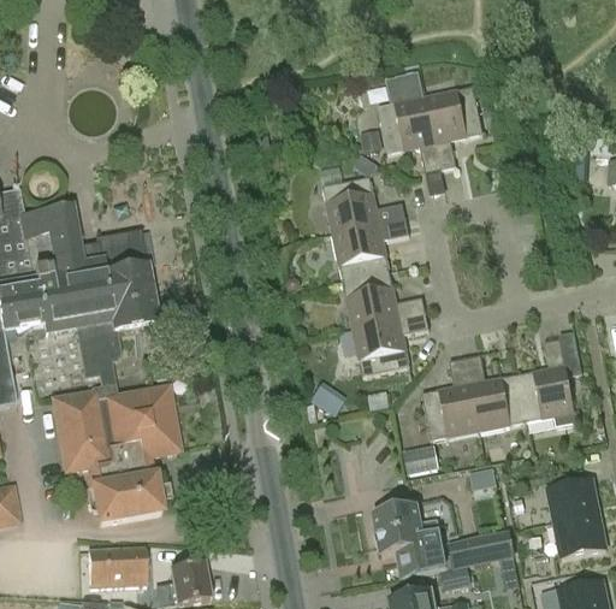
[(425,96),(424,96),(418,72),(385,80),(390,104),(377,106),(388,154),(419,147),(424,173),(440,169),(425,96)]
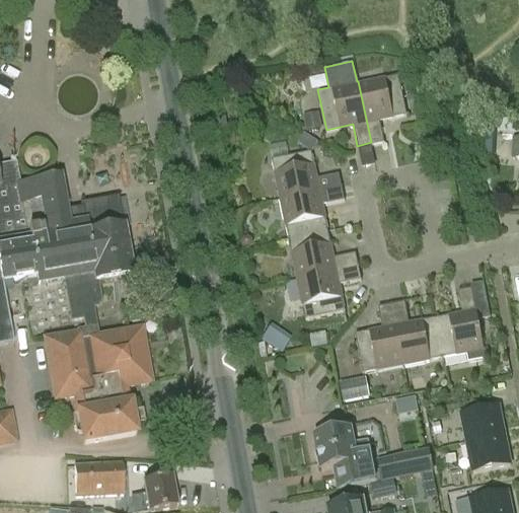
[(379,119),(393,116),(405,113),(397,73),(358,81),(371,142),(383,140),(379,119)]
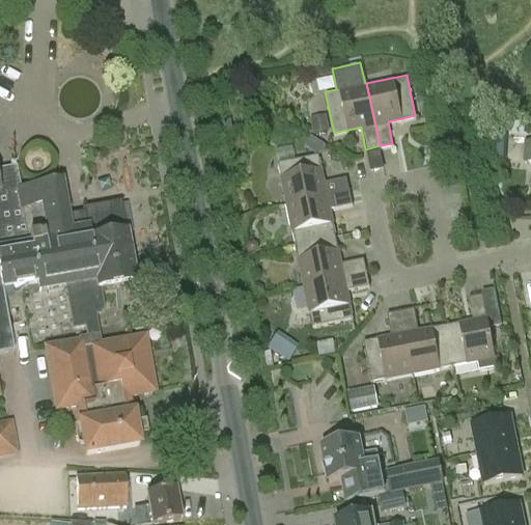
[(308,113),(311,130),(328,127),(325,110),(308,113)]
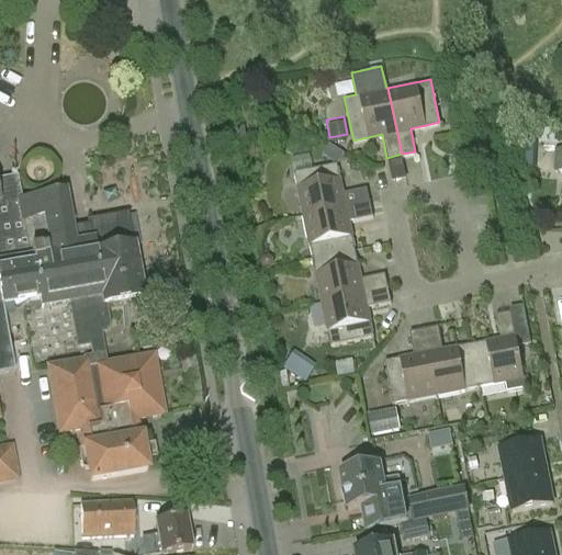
[(343,191),(340,176),(337,160),(293,170),(296,185),(303,214),(369,200),(367,185),(343,191)]
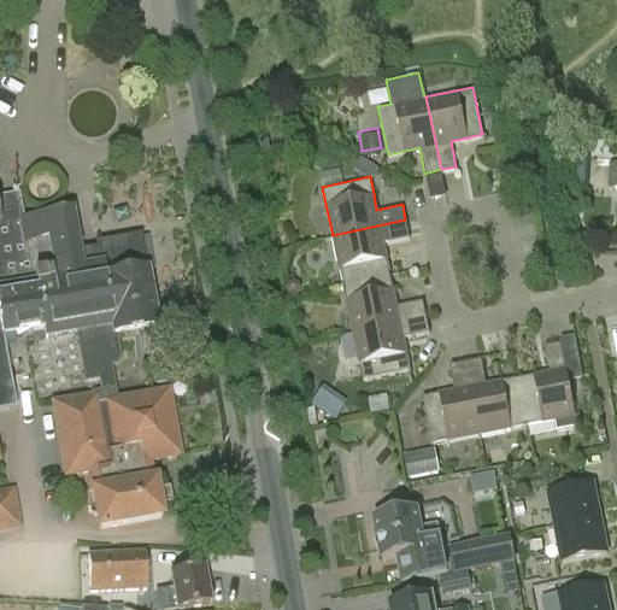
[(139,229),(94,238),(94,242),(88,244),(78,245),(71,206),(24,215),(19,189),(9,192),(3,192),(4,198),(0,198),(0,406),(15,404),(3,335),(15,334),(13,329),(24,328),(37,326),(37,329),(42,329),(43,338),(75,332),(82,379),(98,376),(99,387),(115,385),(110,362),(115,362),(121,353),(116,332),(157,324),(156,317),(147,267),(139,229)]
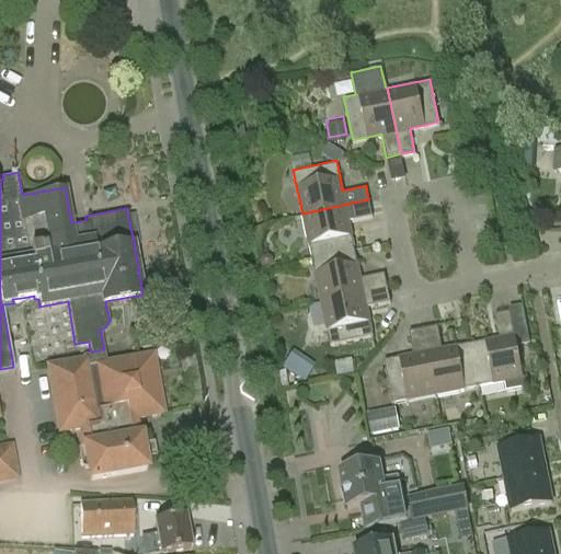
[(352,233),(348,218),(371,214),(368,199),(302,214),(308,242),(311,256),(354,246),(351,233),(352,233)]
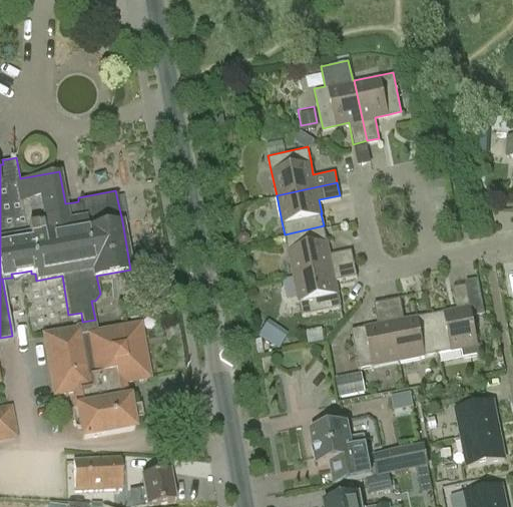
[(285,234),(288,247),(293,274),(354,261),(351,247),(330,252),(327,238),(326,239),(324,225),(285,234)]
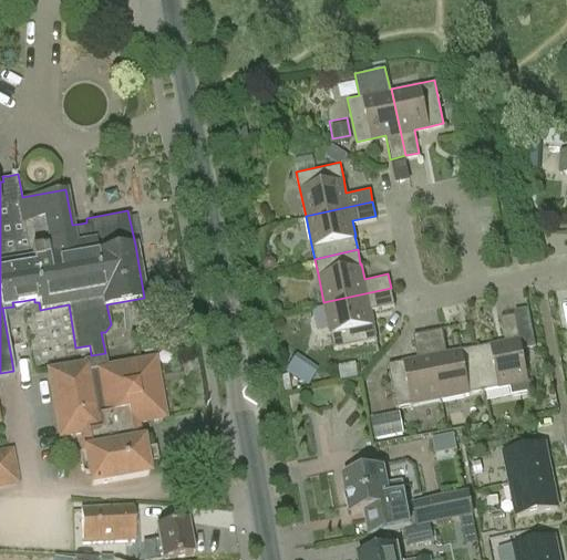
[(377,336),(370,307),(393,302),(391,288),(323,302),(332,346),(377,336)]
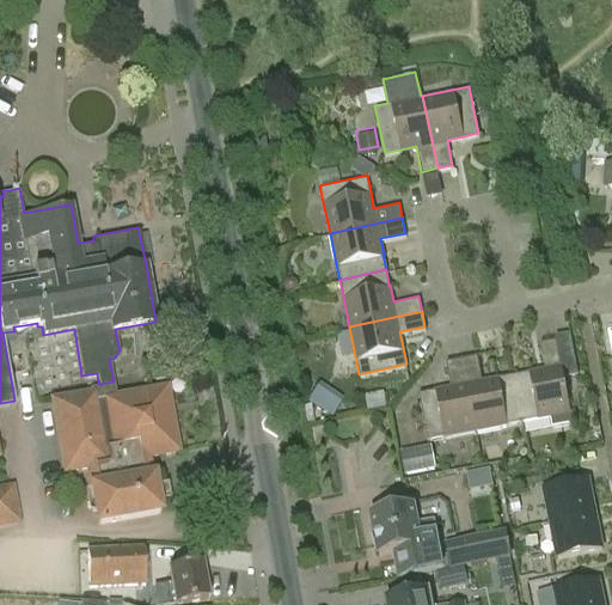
[(537,417),(550,415),(551,423),(576,419),(574,408),(569,409),(561,362),(560,362),(555,337),(539,341),(544,365),(528,368),(528,370),(513,372),(522,419),(537,415),(537,417)]
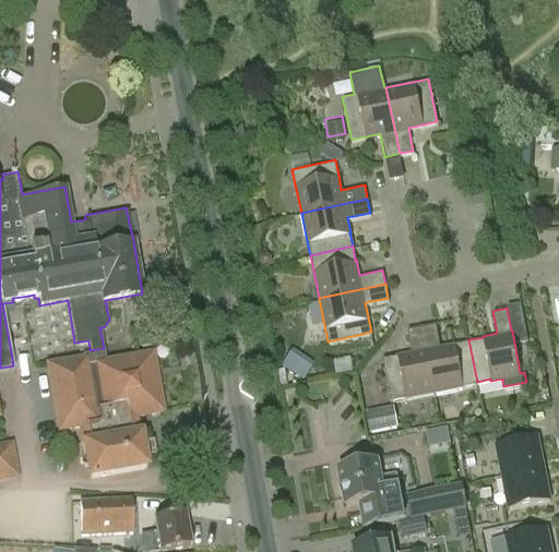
[(468,339),(455,343),(454,342),(440,345),(436,322),(421,324),(435,392),(463,386),(463,384),(477,382),(468,339)]
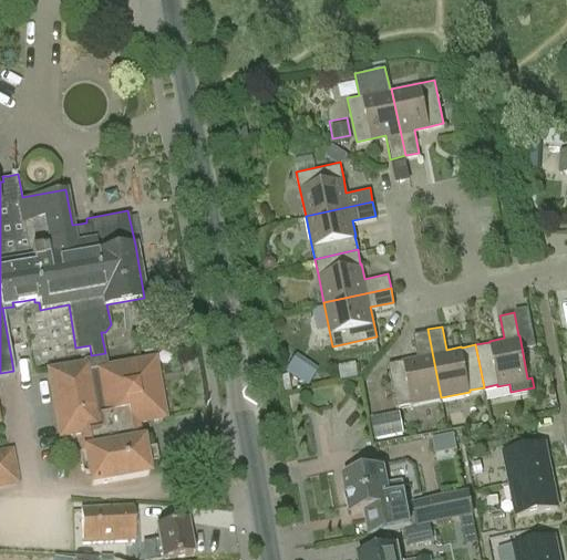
[(402,358),(403,359),(388,362),(395,404),(411,402),(411,403),(441,397),(428,329),(413,332),(416,355),(402,358)]
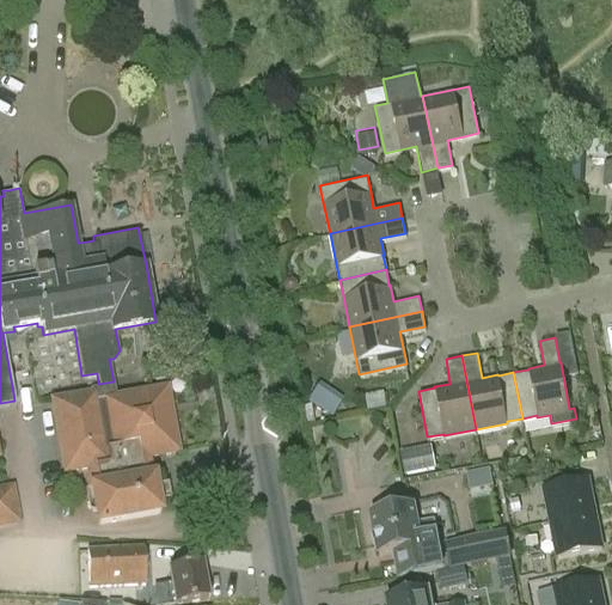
[(332,409),(342,392),(316,378),(307,395),(332,409)]
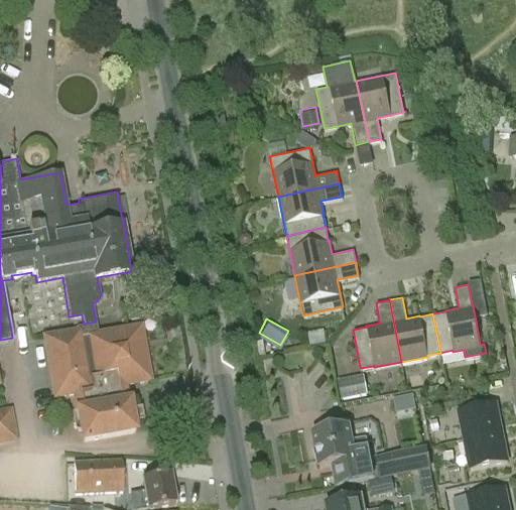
[(139,325),(98,332),(96,322),(83,324),(75,325),(76,329),(43,335),(54,394),(74,391),(77,407),(82,438),(134,429),(128,398),(127,399),(124,382),(149,377),(148,376),(139,325)]
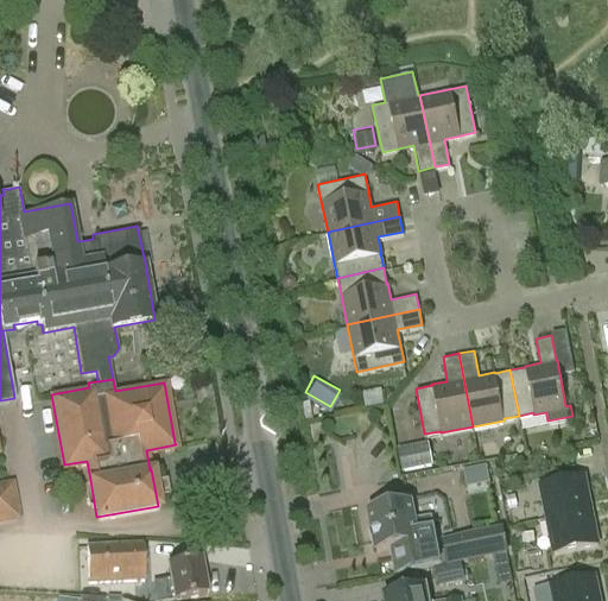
[(432,462),(428,440),(397,445),(401,468),(432,462)]
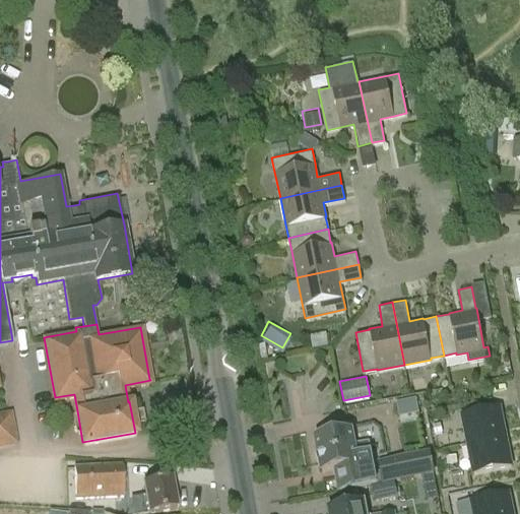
[(461,411),(466,442),(506,434),(500,404),(461,411)]
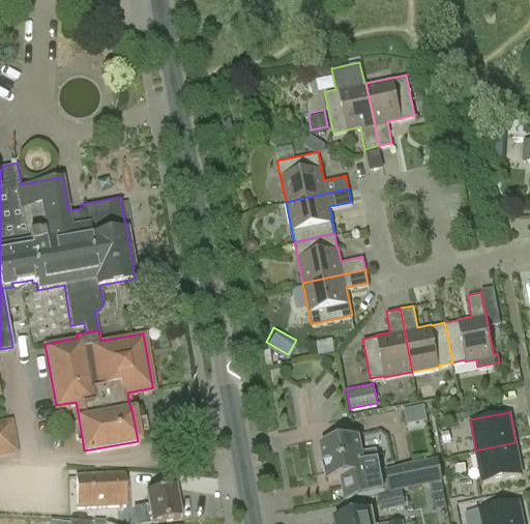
[(0,454),(19,450),(12,416),(0,418),(0,454)]
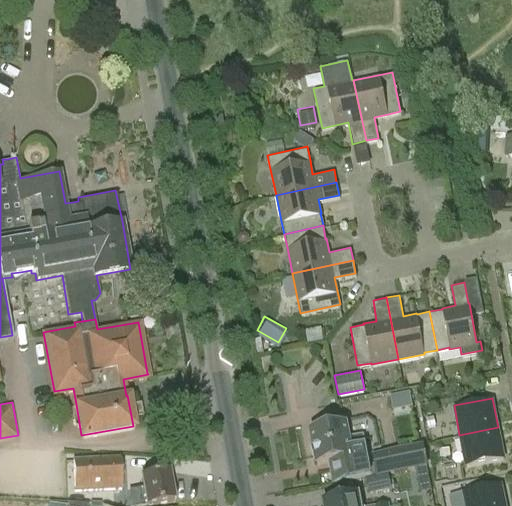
[(345,422),(310,429),(313,443),(311,444),(313,455),(316,454),(317,461),(329,459),(333,480),(340,479),(373,473),(371,463),(367,443),(365,444),(363,433),(347,436),(345,422)]
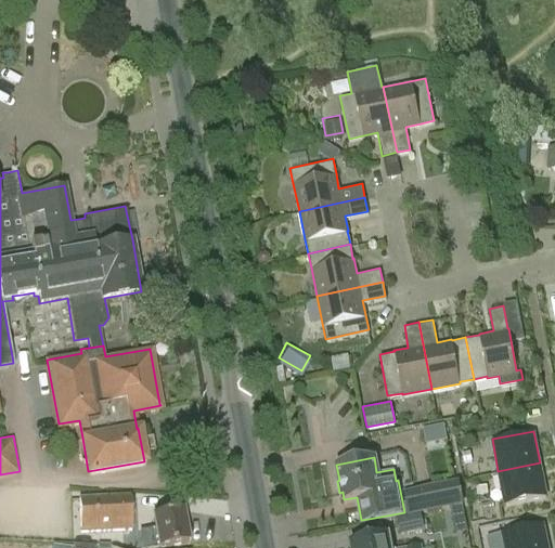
[(546,494),(540,462),(498,471),(504,503),(546,494)]
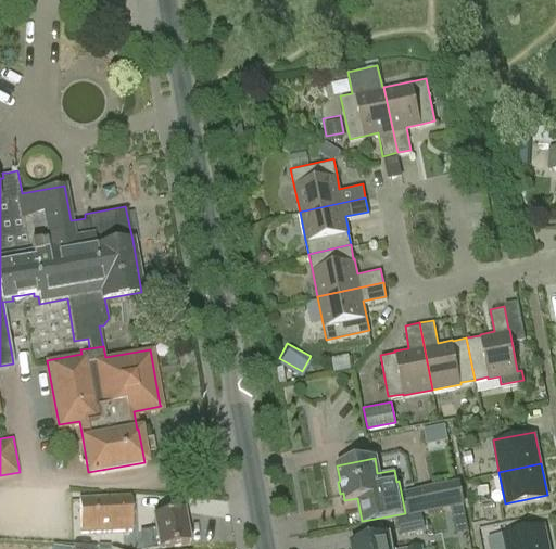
[(459,479),(403,489),(405,502),(407,513),(407,514),(450,506),(463,503),(464,503),(459,479)]
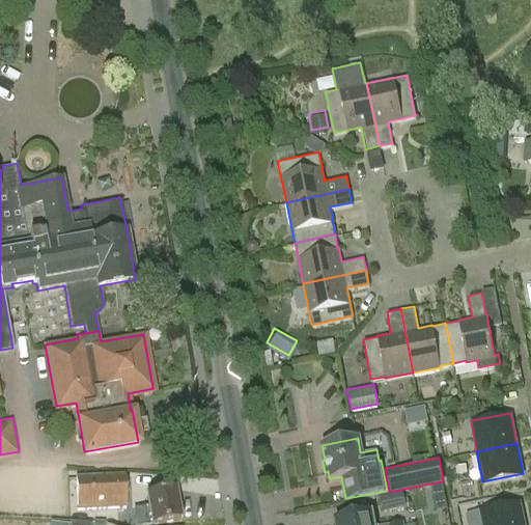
[(123,472),(76,474),(77,506),(124,504),(123,472)]
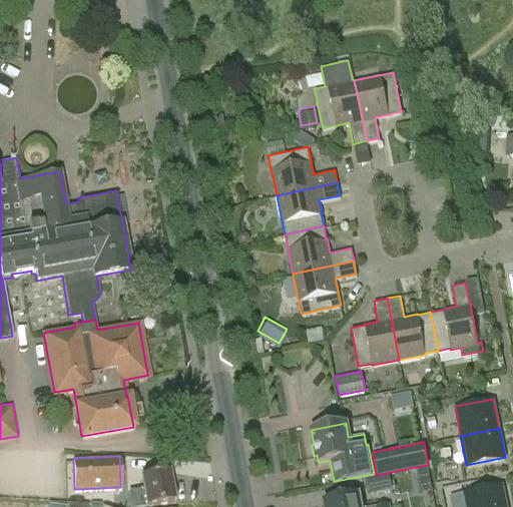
[(173,499),(173,495),(175,494),(173,485),(171,485),(168,470),(140,475),(142,486),(128,489),(132,506),(139,505),(173,499)]
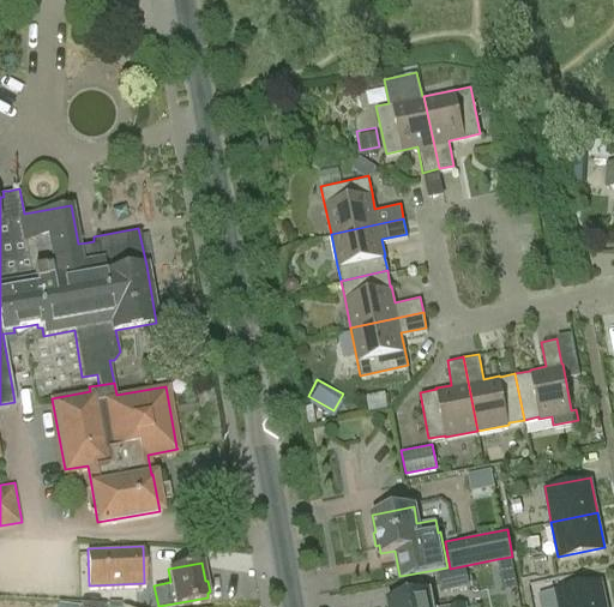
[(438,577),(438,586),(465,583),(464,575),(438,577)]
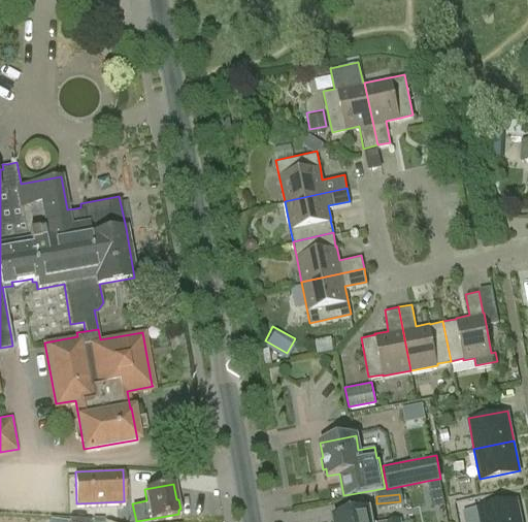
[(476,506),(480,521),(521,521),(517,497),(476,506)]
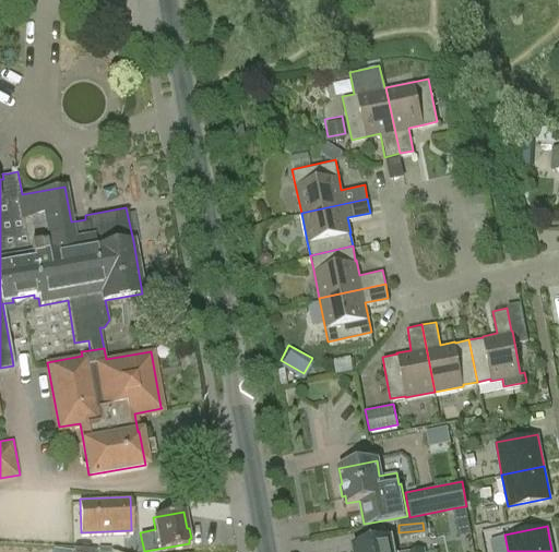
[(351,551),(438,551),(438,548),(425,550),(425,547),(393,551),(392,551),(390,538),(353,544),(354,549),(351,551)]
